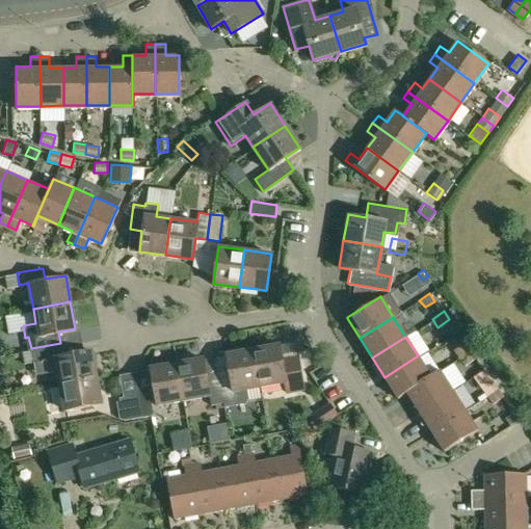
[(453,349),(458,356),(470,348),(465,341),(453,349)]
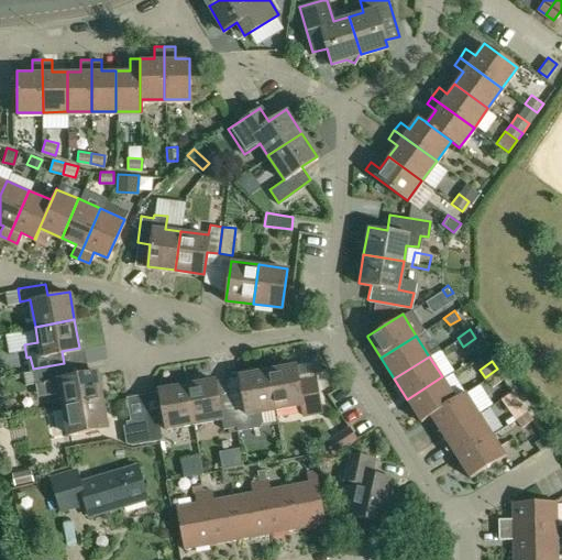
[(35,382),(43,380),(45,394),(59,391),(63,405),(101,398),(97,369),(66,374),(64,363),(33,369),(35,382)]
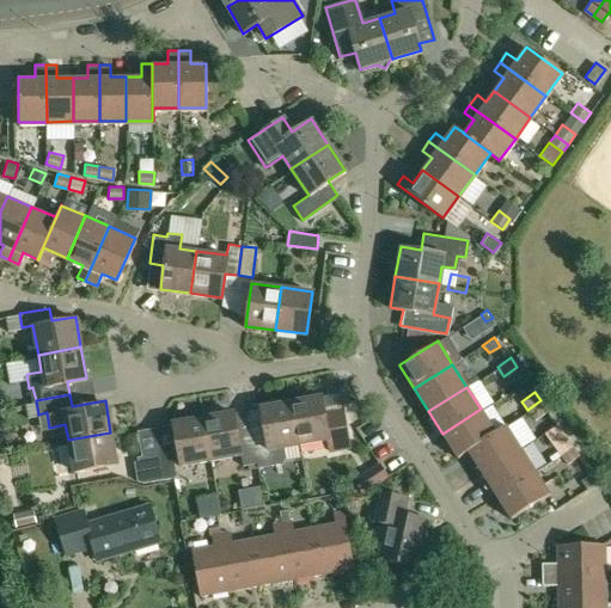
[(321,395),(289,401),(298,444),(327,438),(329,449),(349,446),(342,403),(323,406),(321,395)]
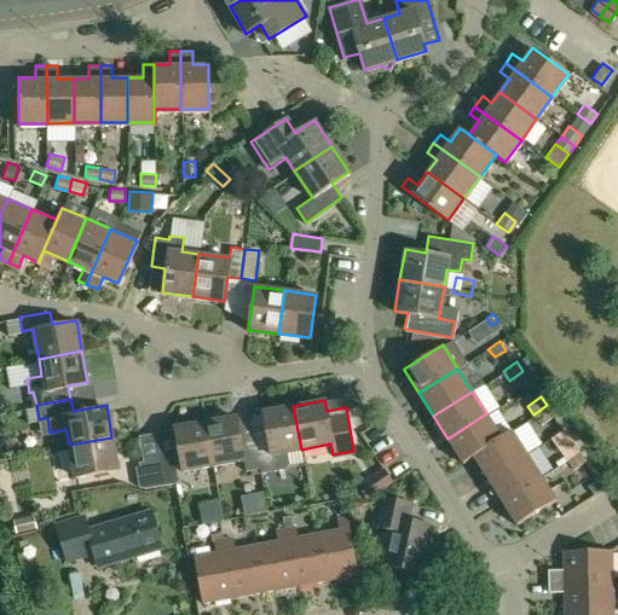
[(539,423),(553,413),(547,405),(533,415),(539,423)]
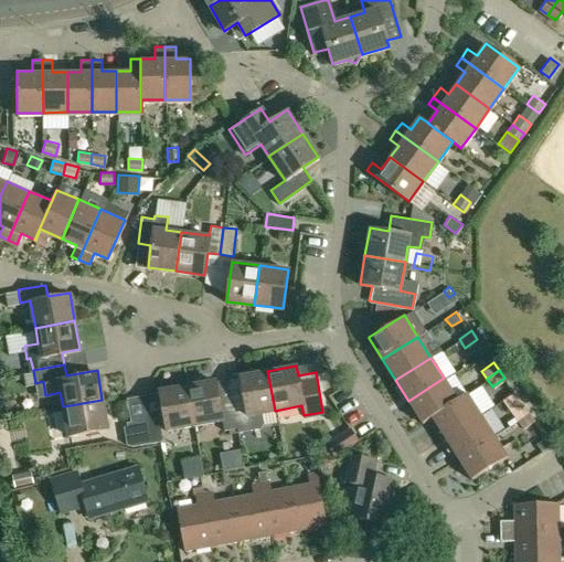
[(240,377),(243,399),(231,401),(236,426),(261,422),(259,413),(275,411),(267,371),(240,377)]
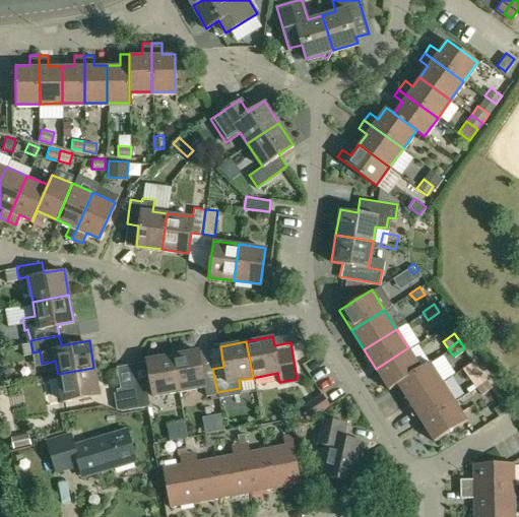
[(388,388),(397,382),(430,362),(429,361),(419,367),(408,347),(376,369),(388,388)]
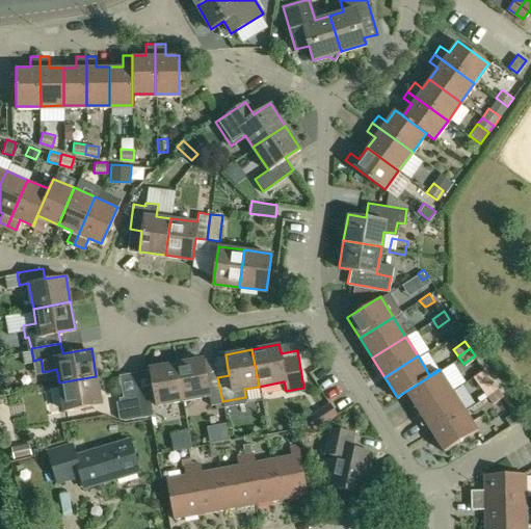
[(203,358),(176,363),(182,399),(208,395),(210,403),(222,401),(217,377),(207,378),(203,358)]
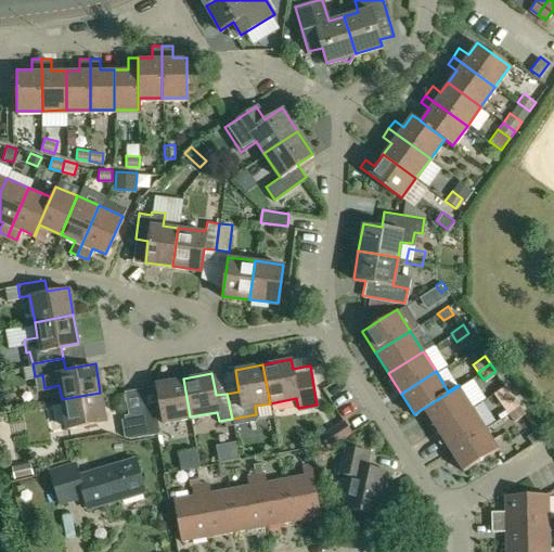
[(157,423),(162,422),(190,416),(183,379),(155,383),(159,406),(155,406),(155,405),(142,407),(146,434),(158,432),(157,423)]
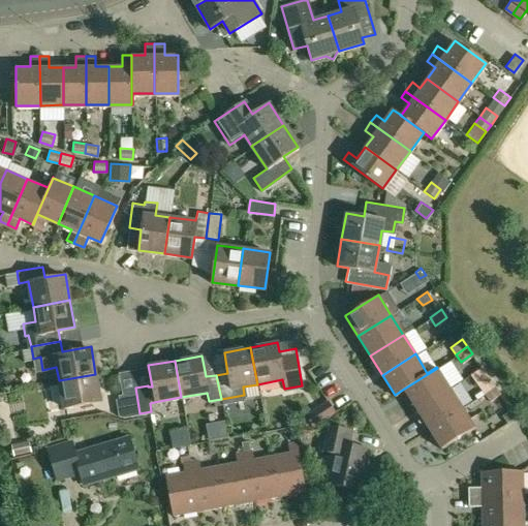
[(404,389),(415,408),(449,387),(437,368),(404,389)]
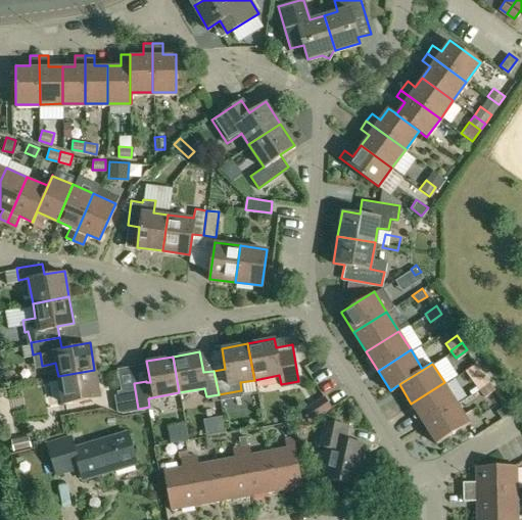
[(99,395),(94,370),(58,376),(62,403),(99,395)]
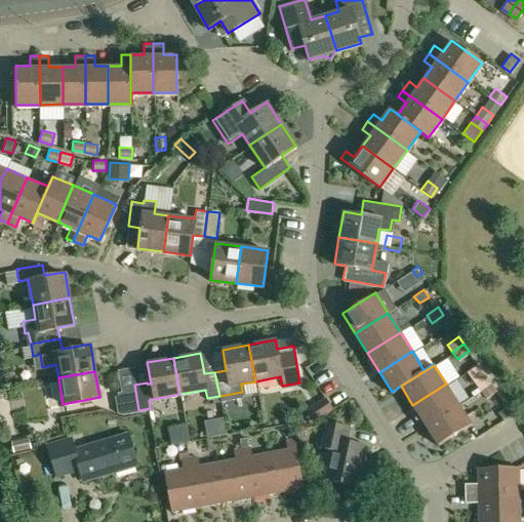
[(475,382),(480,390),(490,382),(485,374),(475,382)]
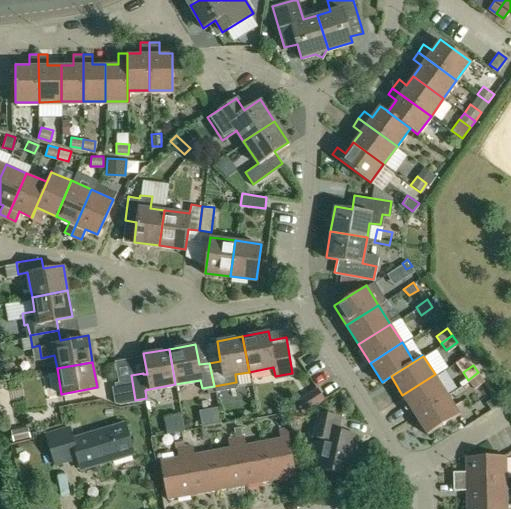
[(474,387),(483,380),(478,372),(468,380),(474,387)]
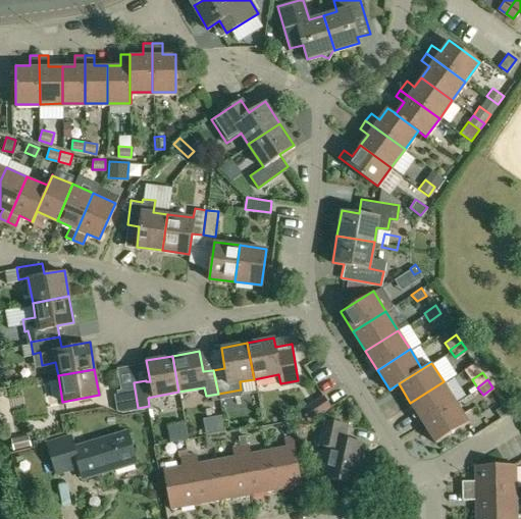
[(410,403),(422,422),(456,401),(444,381),(410,403)]
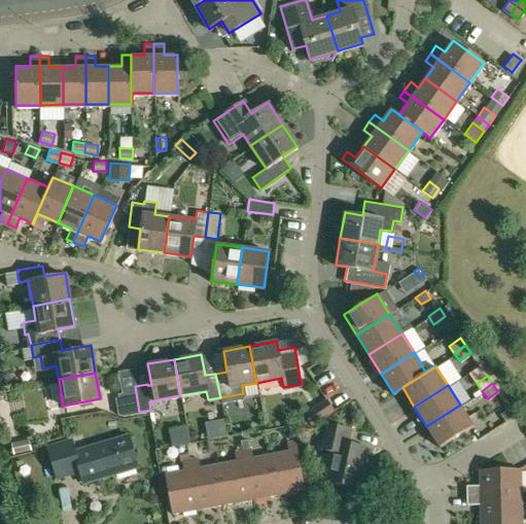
[(117,415),(139,412),(135,386),(123,388),(124,391),(117,392),(118,395),(114,396),(117,415)]
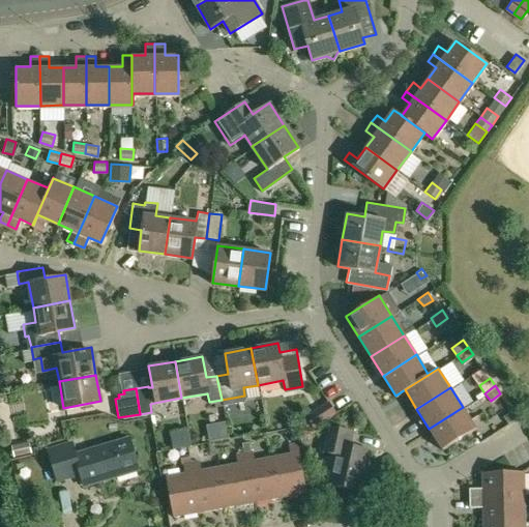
[(336,412),(329,401),(328,400),(304,414),(314,428),(336,412)]
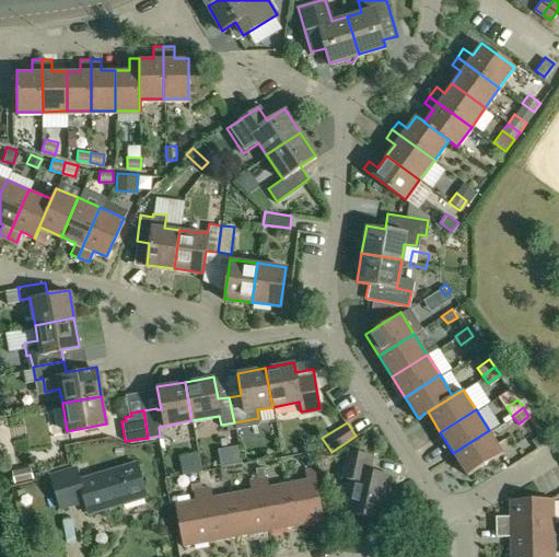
[(502,452),(489,430),(453,453),(466,474),(502,452)]
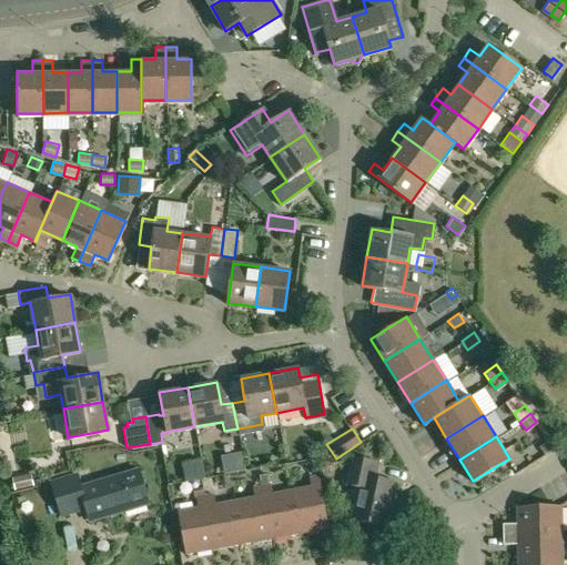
[(538,445),(544,453),(553,447),(547,440),(538,445)]
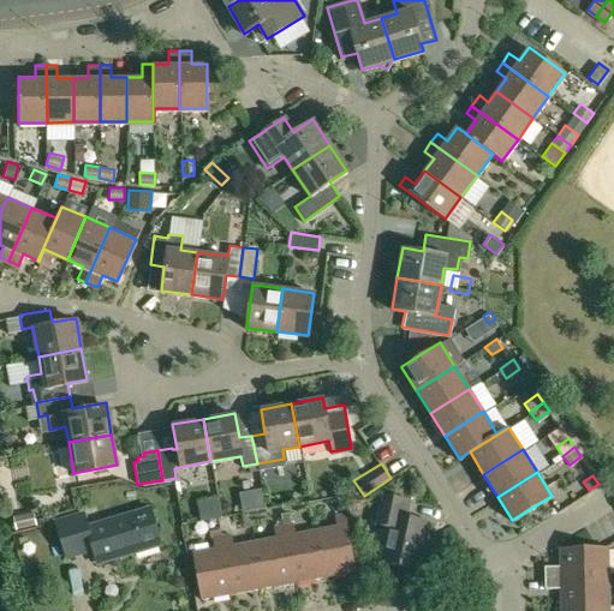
[(238,491),(242,510),(264,505),(261,486),(238,491)]
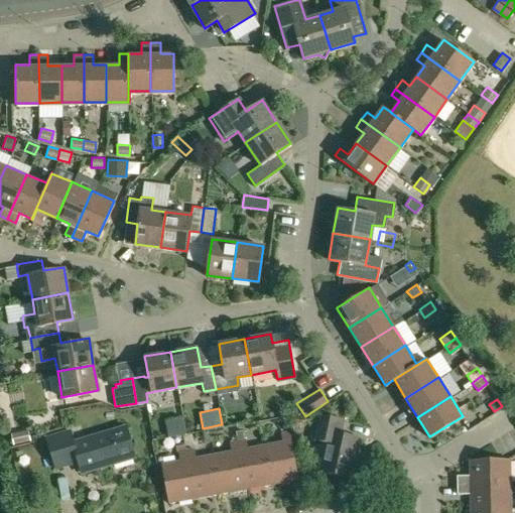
[(359,437),(340,433),(343,418),(317,412),(311,437),(327,441),(320,470),(350,477),(359,437)]
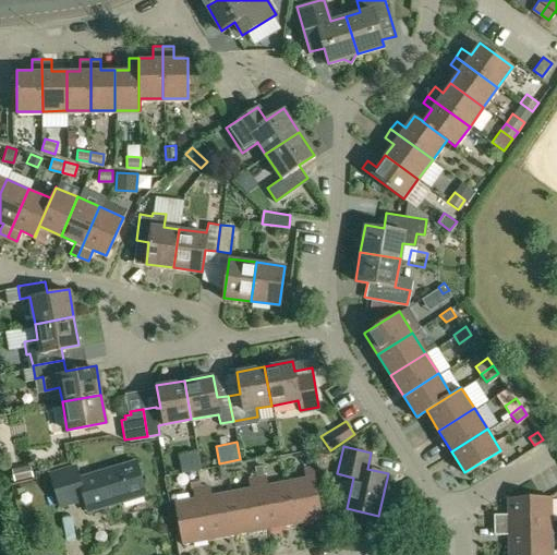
[(178,453),(181,470),(200,467),(196,450),(178,453)]
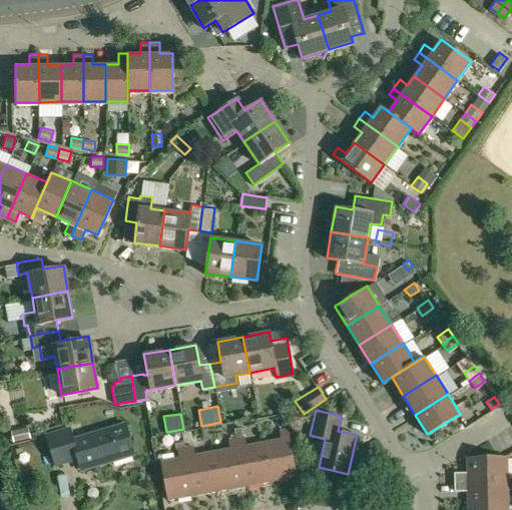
[(68,426),(46,432),(55,463),(77,456),(81,468),(133,453),(124,422),(72,437),(68,426)]
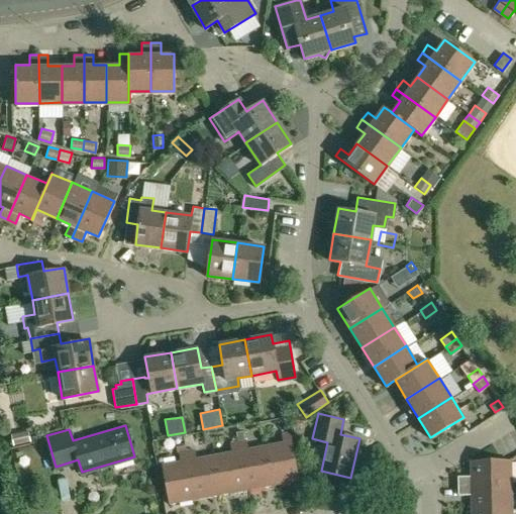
[(13,445),(31,440),(27,428),(10,433),(13,445)]
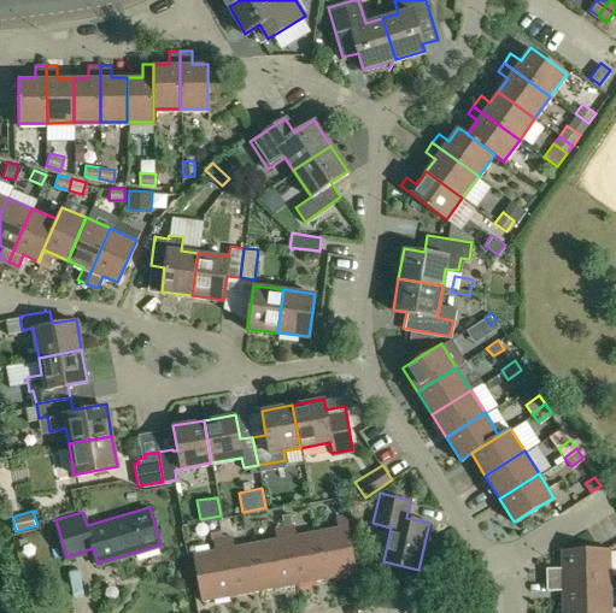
[(271,514),(273,525),(282,524),(281,513),(271,514)]
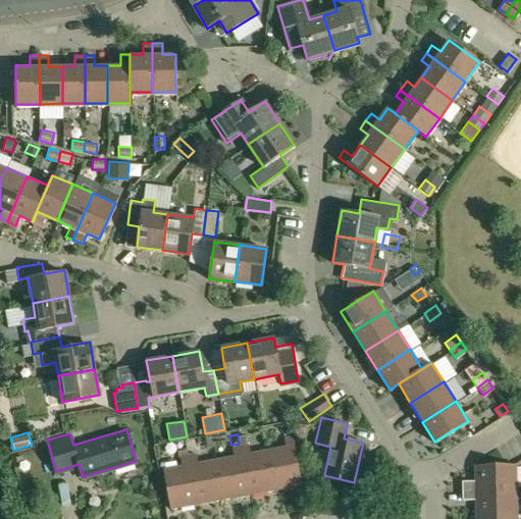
[(245,434),(238,435),(240,445),(247,444),(245,434)]
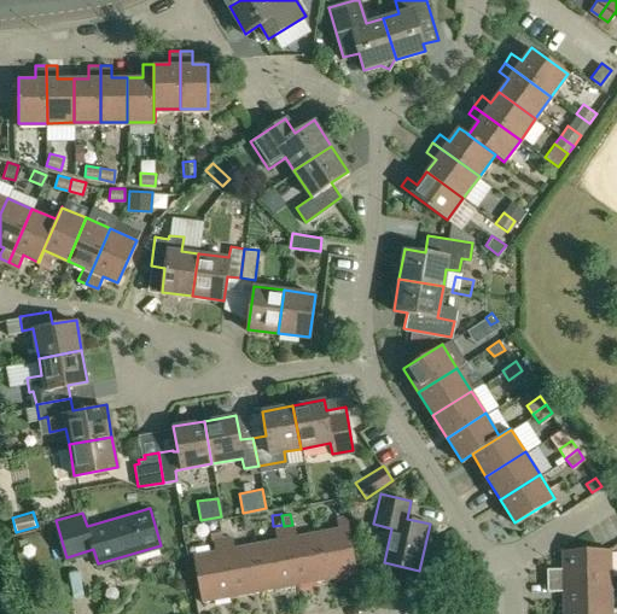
[(358,571),(347,515),(336,516),(338,527),(316,532),(325,577),(358,571)]
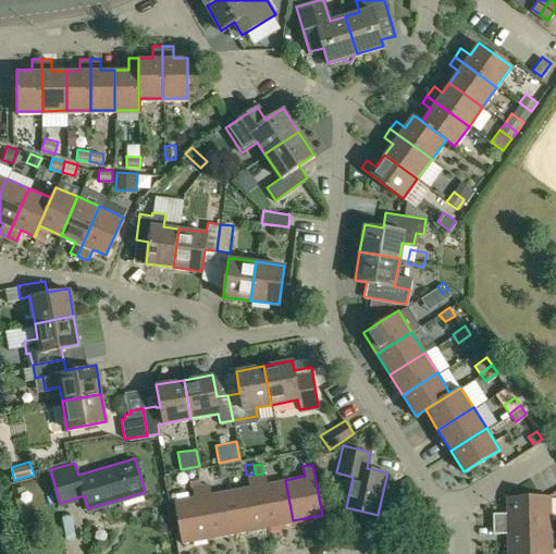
[(263,474),(256,475),(266,526),(293,520),(285,480),(267,483),(264,472),(263,474)]
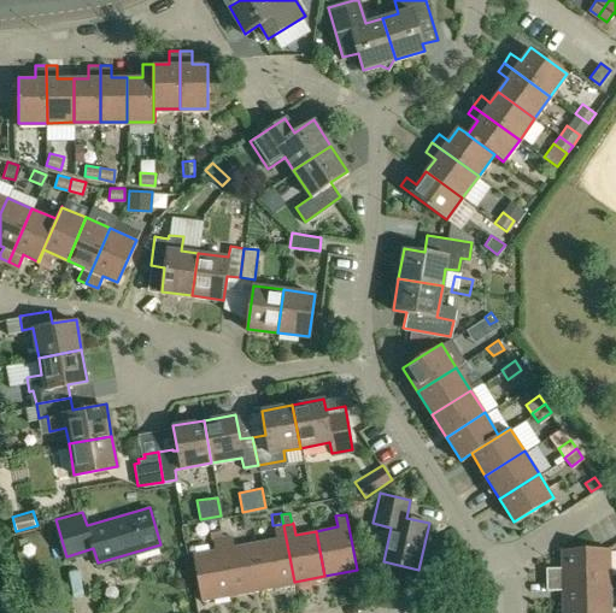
[(276,537),(254,542),(263,588),(294,582),(283,525),(274,526),(276,537)]
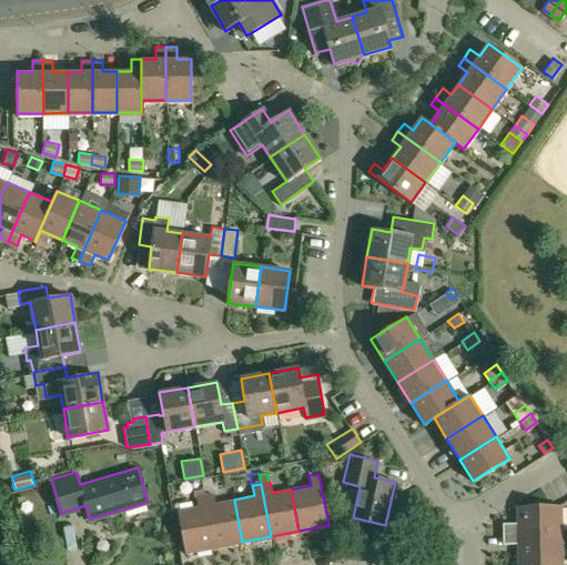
[(213,493),(204,494),(214,546),(242,542),(234,500),(215,503),(213,493)]
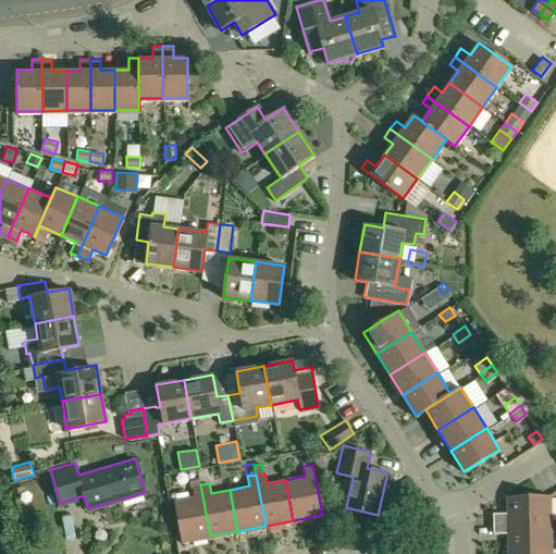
[(182,541),(210,536),(200,484),(199,484),(192,487),(194,496),(174,500),(182,541)]
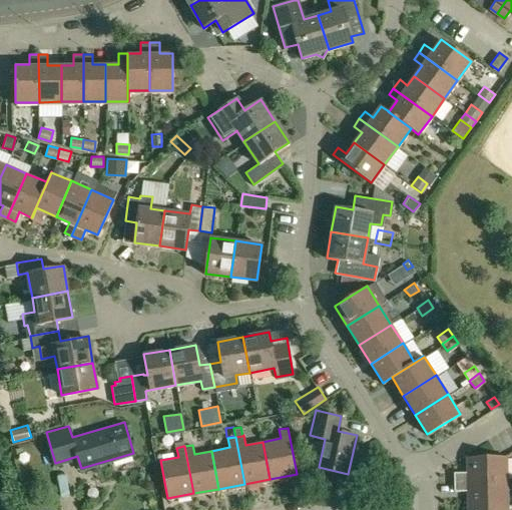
[(506,455),(497,455),(466,456),(466,471),(454,471),(454,481),(507,480),(506,455)]
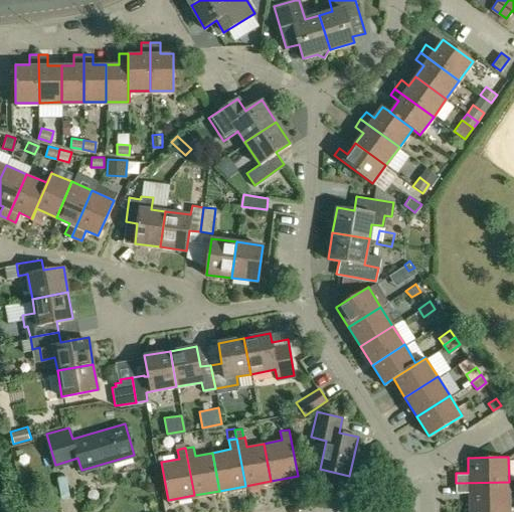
[(469,491),(469,507),(509,506),(509,482),(456,483),(456,492),(469,491)]
